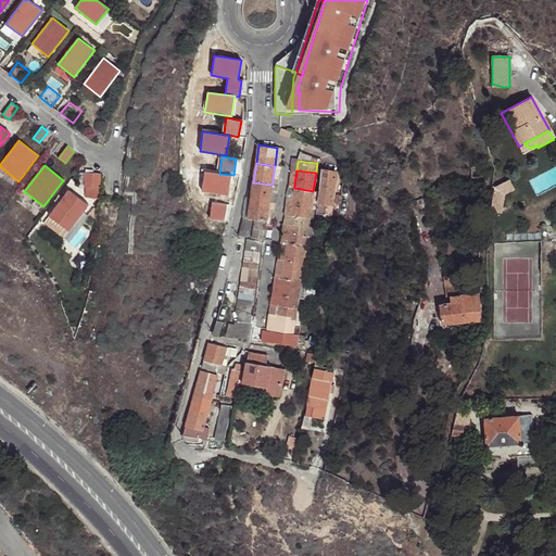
[(317,201),(317,202),(326,203),(331,204),(337,173),(321,171),(318,191),(317,201)]
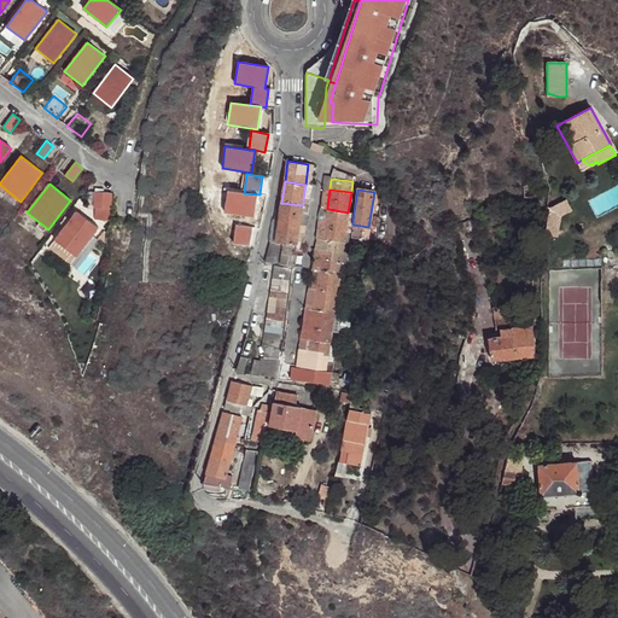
[(95,191),(94,208),(111,209),(112,193),(95,191)]
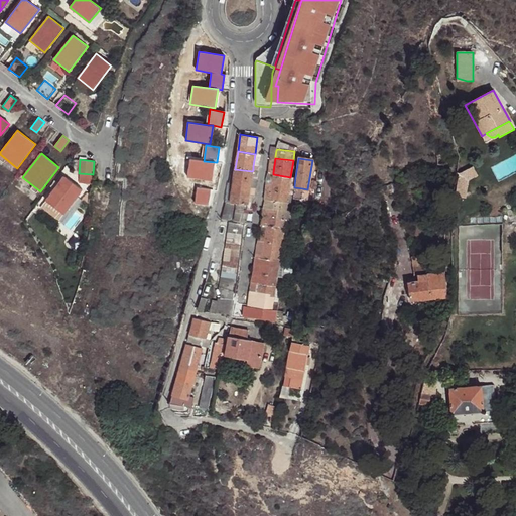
[(204,161),(190,159),(188,177),(214,181),(216,162),(204,161)]
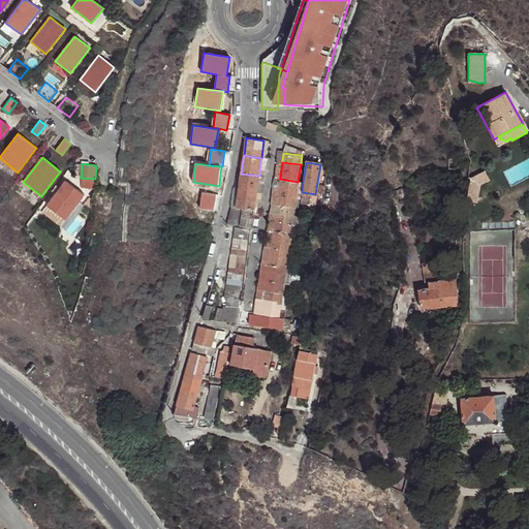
[(461,178),(463,167),(454,166),(452,177),(461,178)]
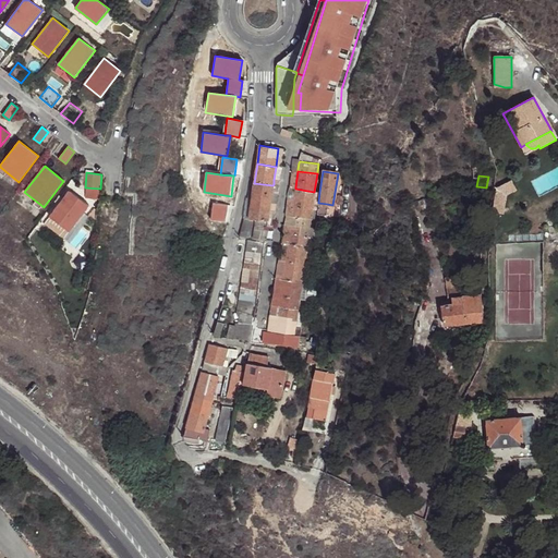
[(517,191),(511,181),(496,189),(493,213),(505,214),(507,196),(517,191)]
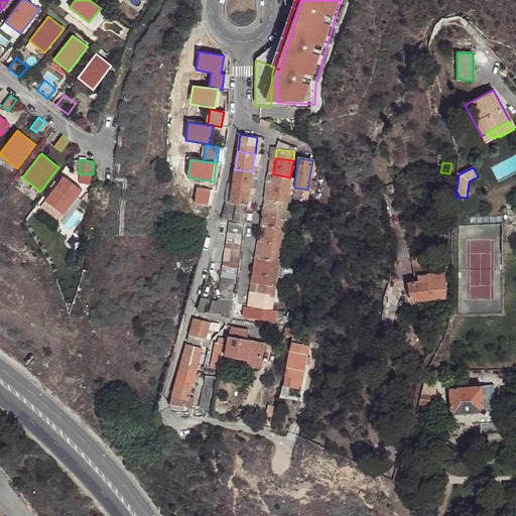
[(252,173),(252,171),(235,169),(235,171),(234,174),(234,176),(251,179),(252,173)]
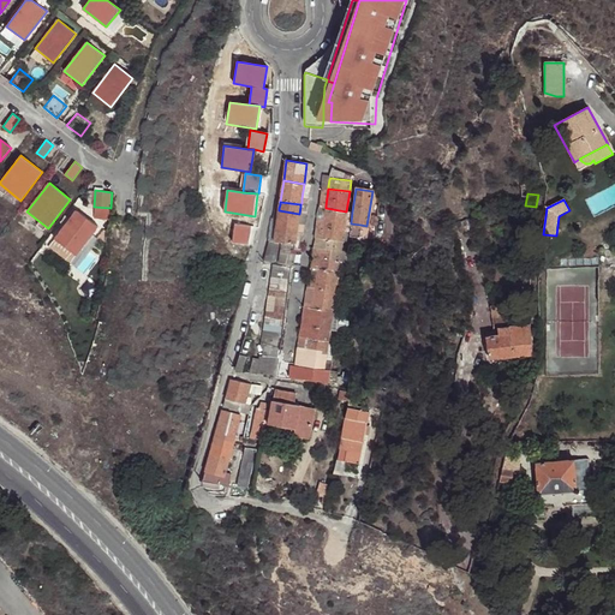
[(324,215),(324,219),(345,221),(346,212),(326,208),(324,215)]
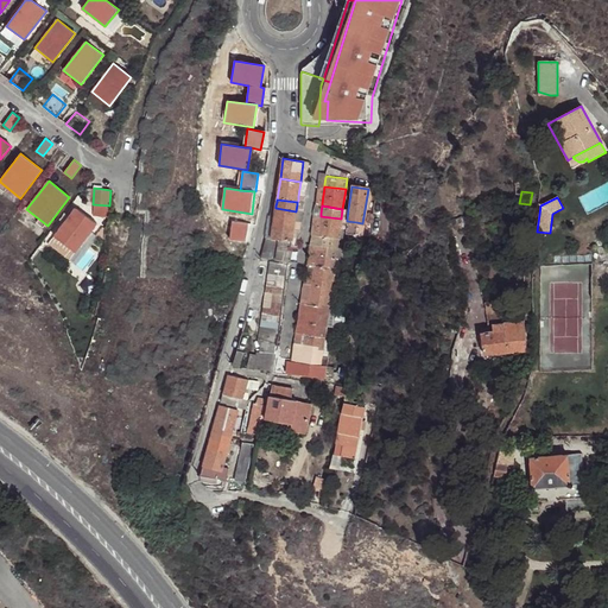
[(76,208),(54,236),(75,253),(97,225),(76,208)]
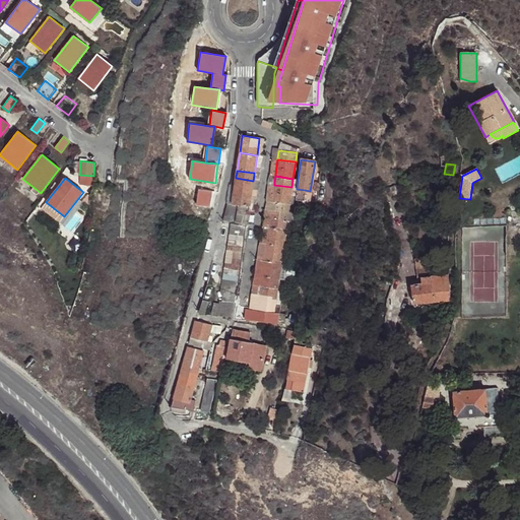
[(251,195),(253,181),(236,178),(235,187),(234,193),(251,195)]
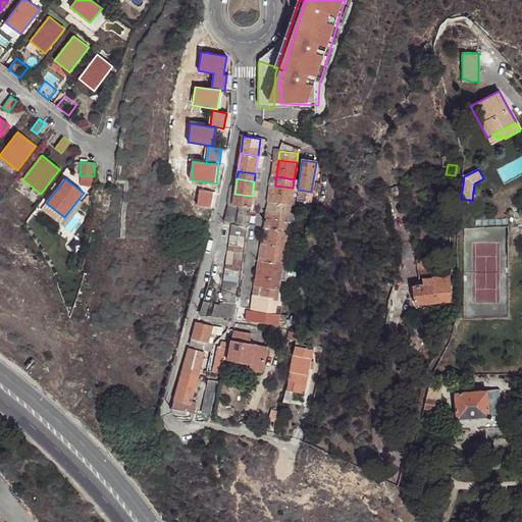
[(388,189),(392,199),(401,197),(400,192),(399,187),(398,187),(396,180),(392,183),(394,188),(388,189)]
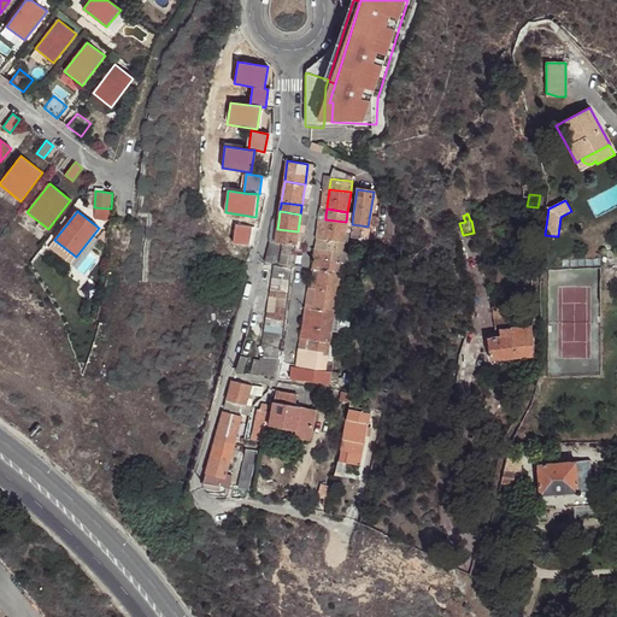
[(325,219),(322,239),(344,242),(345,233),(346,222),(325,219)]
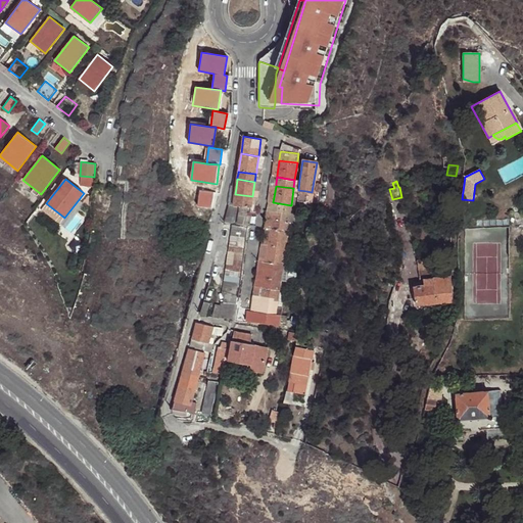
[(214,192),(200,190),(198,205),(211,207),(214,192)]
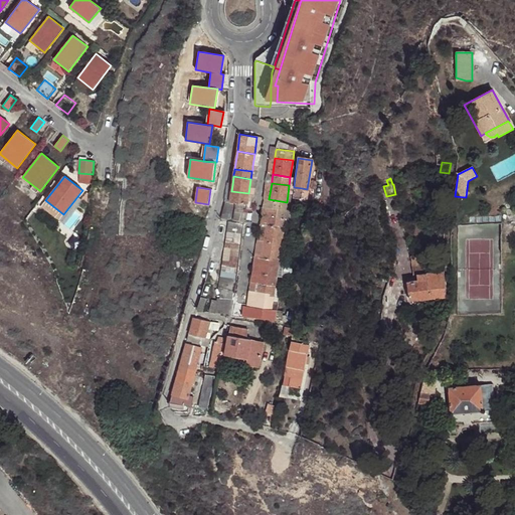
[(293,195),(293,197),(300,198),(302,188),(294,187),(293,195)]
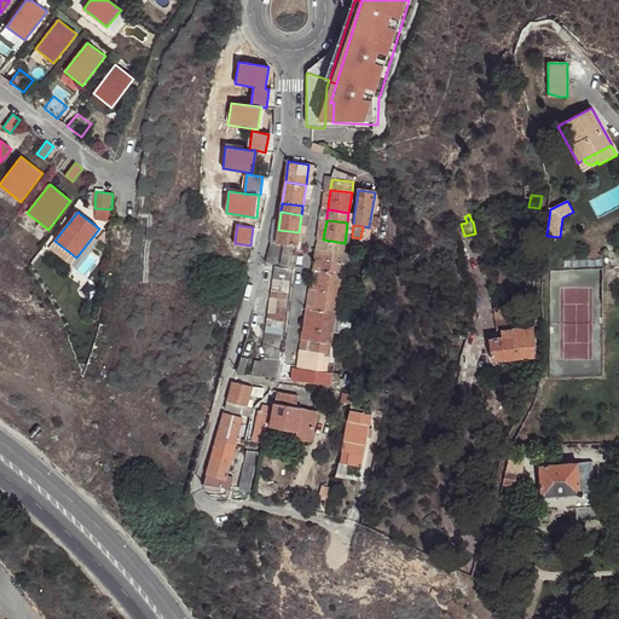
[(299,236),(299,232),(278,230),(276,243),(298,246),(298,242),(299,236)]
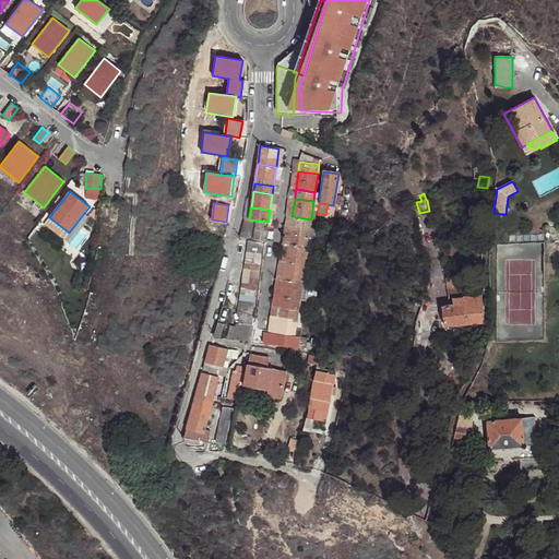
[(292,216),(290,226),(310,229),(311,219),(292,216)]
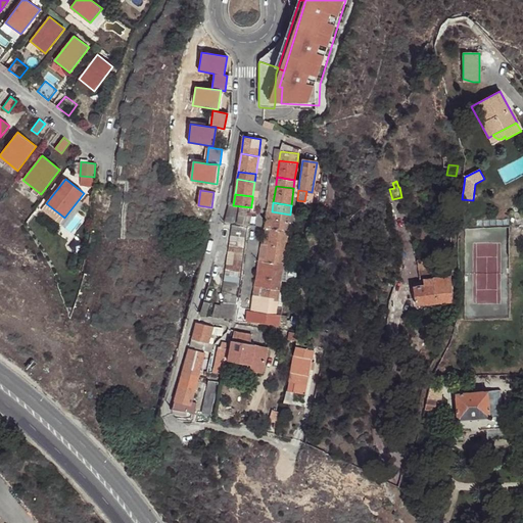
[(228,209),(225,222),(230,223),(244,224),(245,215),(247,214),(249,211),(233,209),(228,209)]
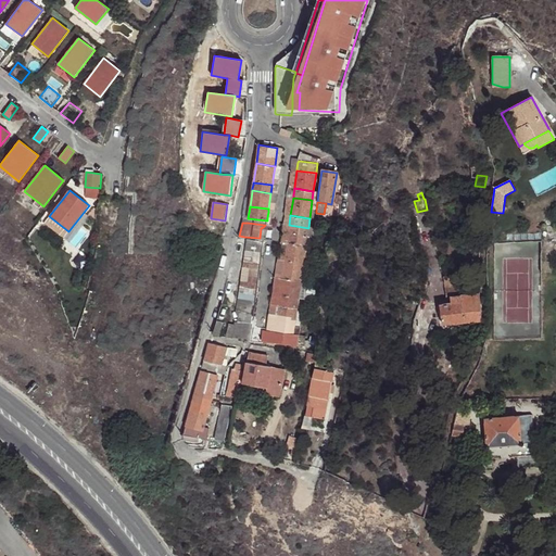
[(287,238),(287,242),(305,245),(308,228),(289,225),(287,238)]
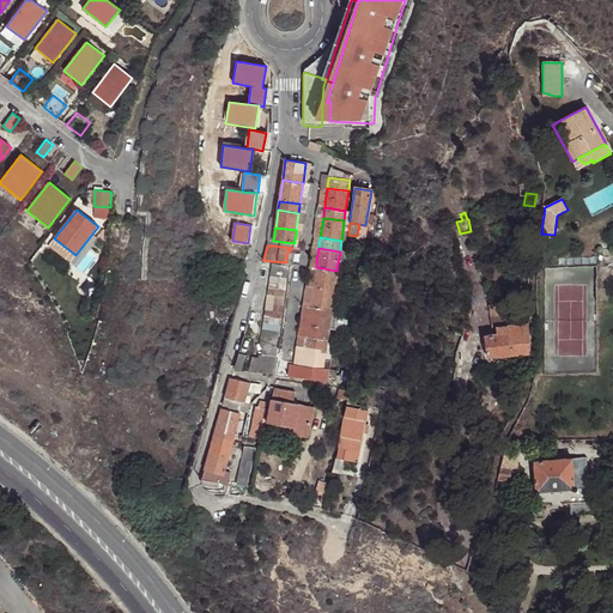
[(272,343),(279,344),(290,266),(272,263),(260,341),(272,343)]
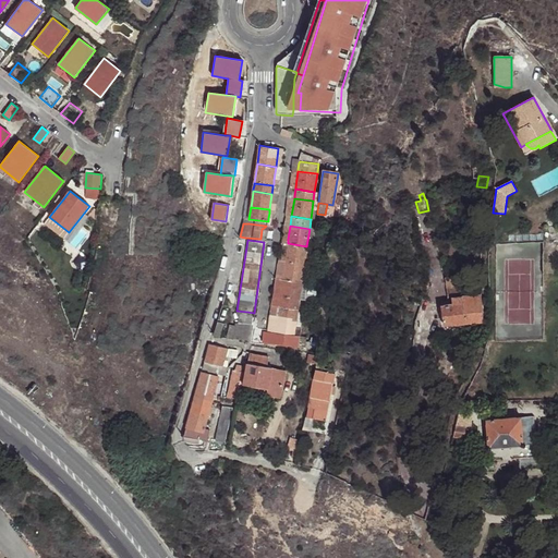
[(286,257),(286,261),(304,263),(306,246),(288,243),(286,257)]
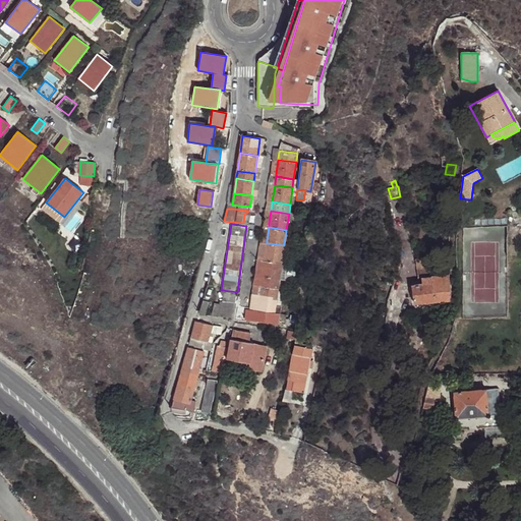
[(265,256),(264,261),(282,264),(284,245),(267,243),(265,256)]
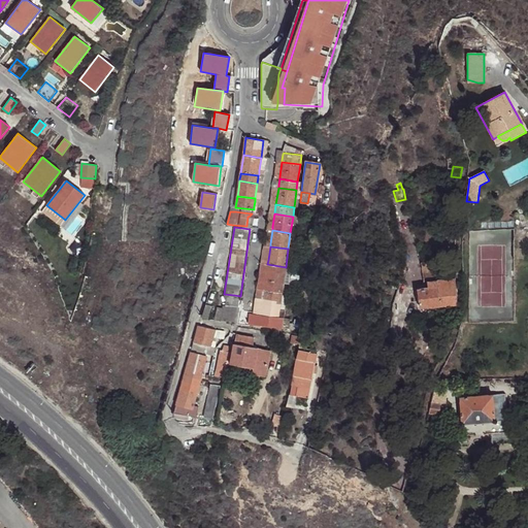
[(457,269),(456,258),(447,259),(448,269),(457,269)]
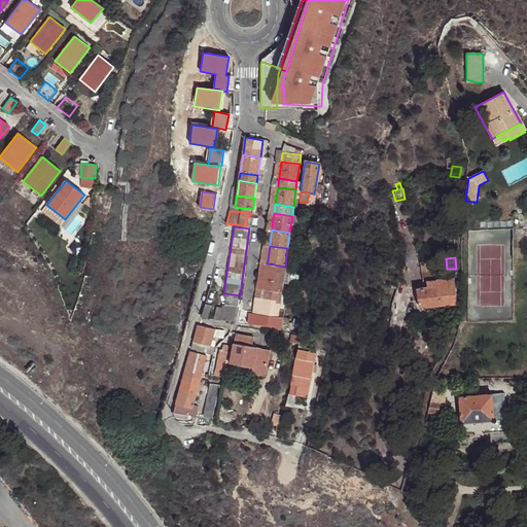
[(423,283),(426,283),(437,281),(435,271),(436,271),(435,259),(433,259),(427,260),(421,261),(423,283)]
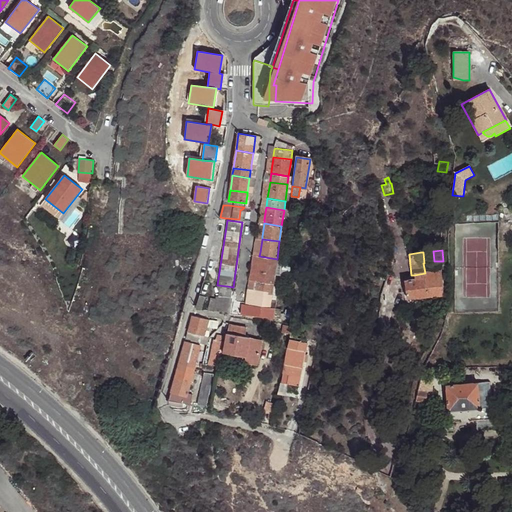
[(259,256),(258,265),(276,267),(277,259),(259,256)]
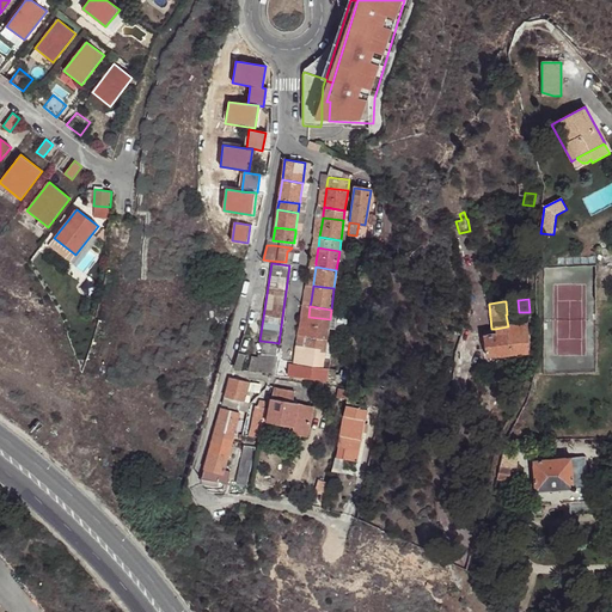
[(508,322),(518,320),(518,312),(518,311),(512,312),(512,311),(508,311),(508,322)]
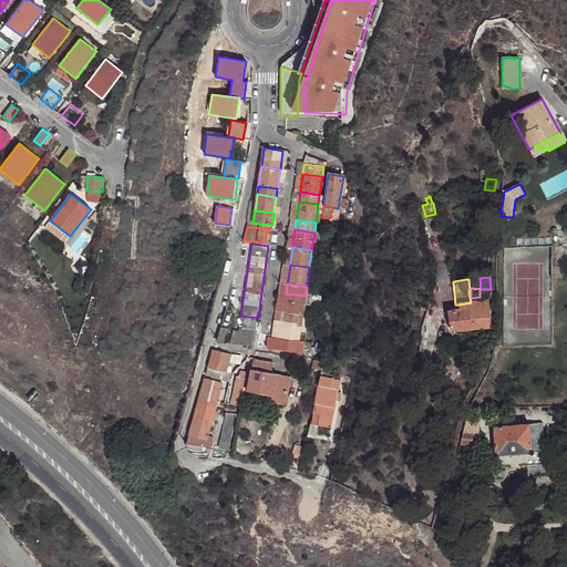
[(310,305),(310,306),(320,307),(322,294),(311,292),(311,297),(310,305)]
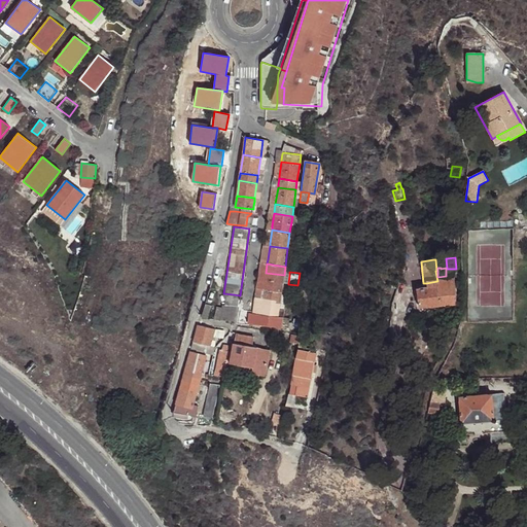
[(264,285),(264,289),(281,291),(283,282),(284,275),(266,273),(264,285)]
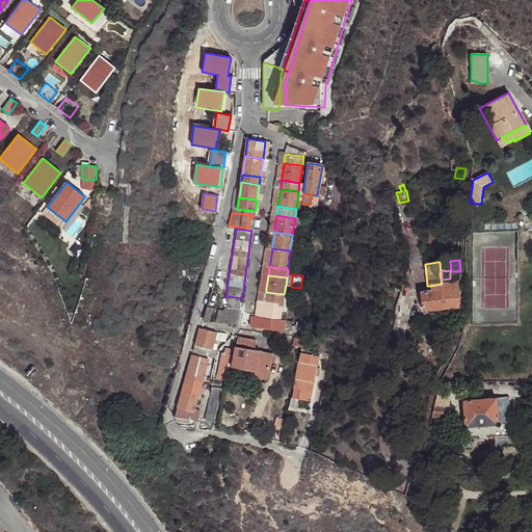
[(461,295),(459,282),(451,283),(442,284),(430,286),(431,291),(421,292),(424,311),(461,308),(461,295)]
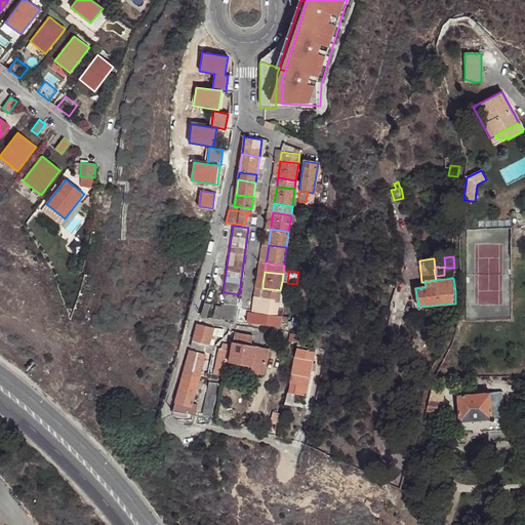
[(261,294),(260,297),(279,300),(280,290),(263,288),(261,294)]
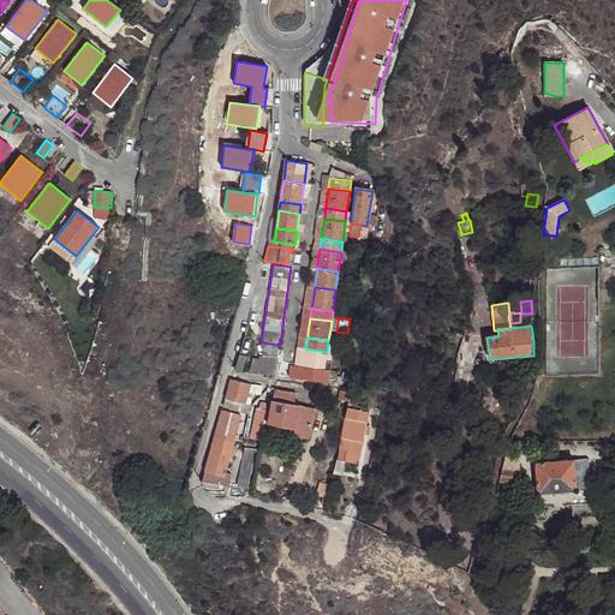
[(304,363),(303,368),(324,370),(327,352),(305,348),(304,363)]
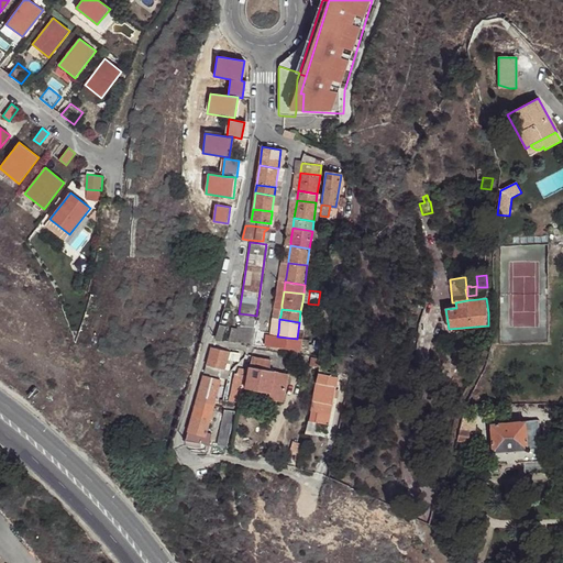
[(214,340),(228,342),(231,328),(219,326),(214,340)]
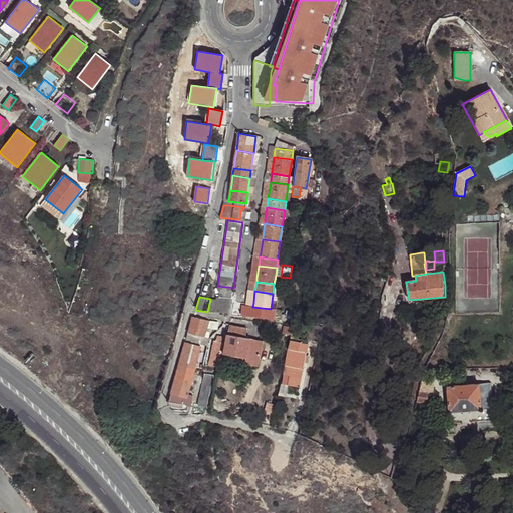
[(215,305),(230,306),(231,298),(225,298),(221,298),(216,301),(215,305)]
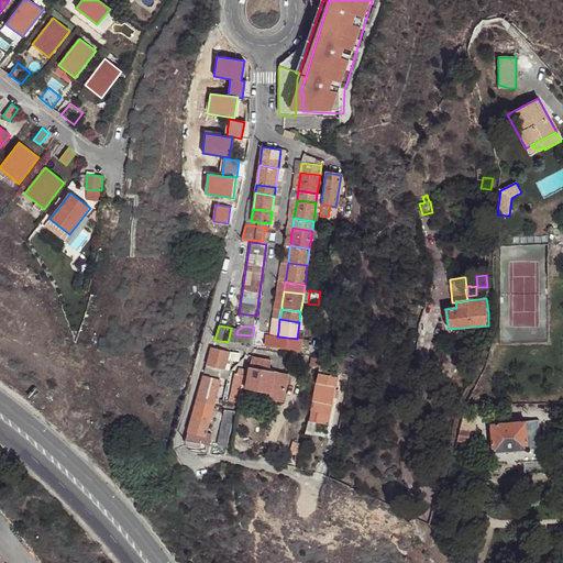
[(235,342),(252,344),(253,335),(236,334),(235,342)]
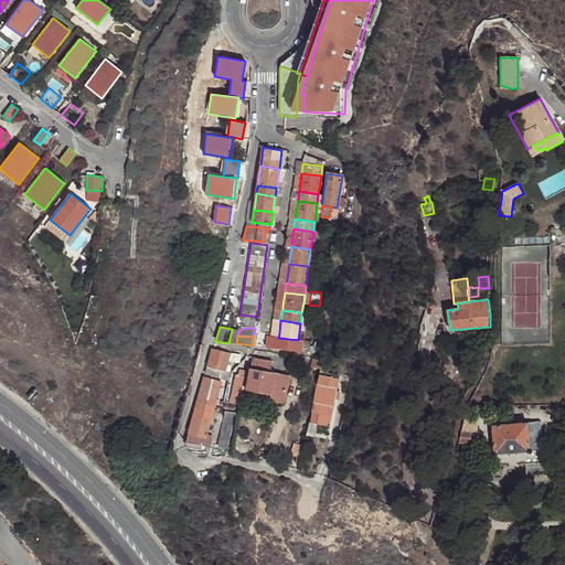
[(298,340),(278,338),(277,347),(297,348),(298,340)]
